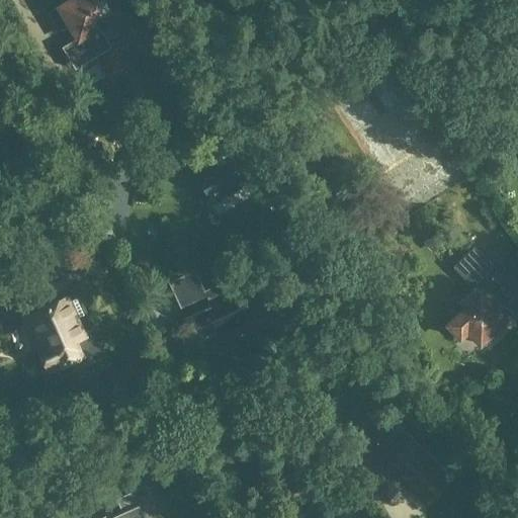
[(74,39),(82,54),(97,45),(88,29),(97,24),(82,0),(68,0),(49,11),(58,27),(69,20),(78,36),(74,39)]
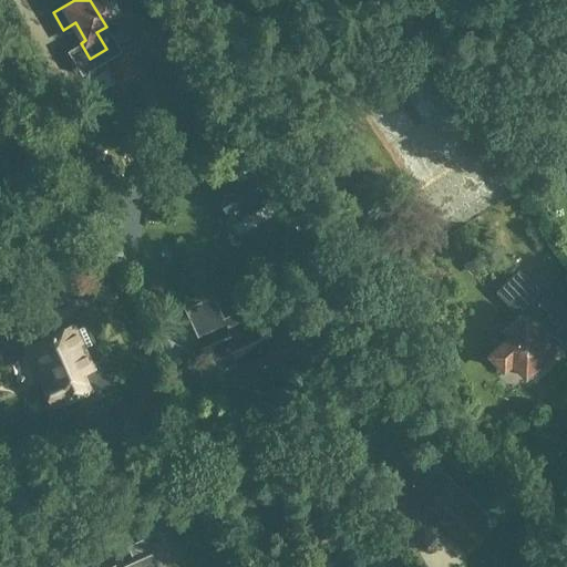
[(90,0),(106,27),(120,19),(130,37),(144,29),(133,10),(129,12),(121,0),(90,0)]
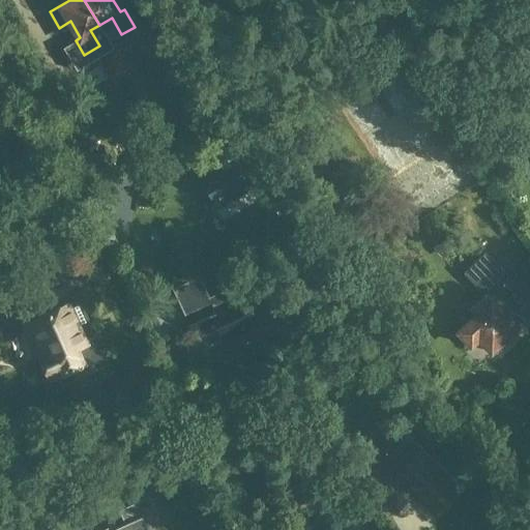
[(231,0),(239,12),(259,0),(258,0),(231,0)]
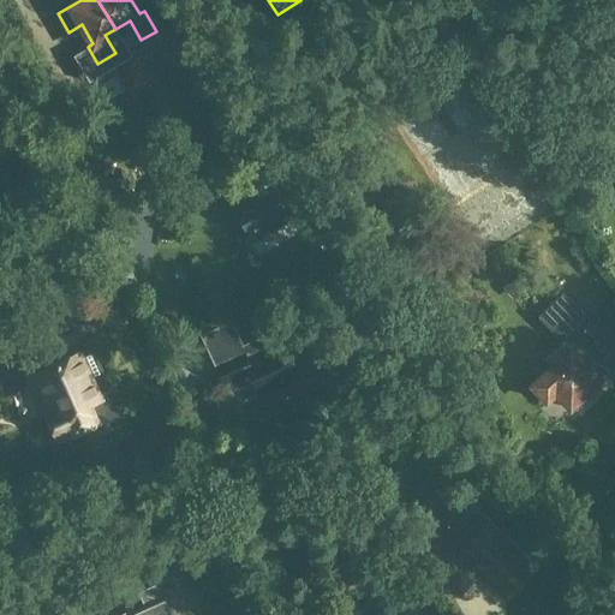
[(120,77),(142,64),(135,52),(113,64),(120,77)]
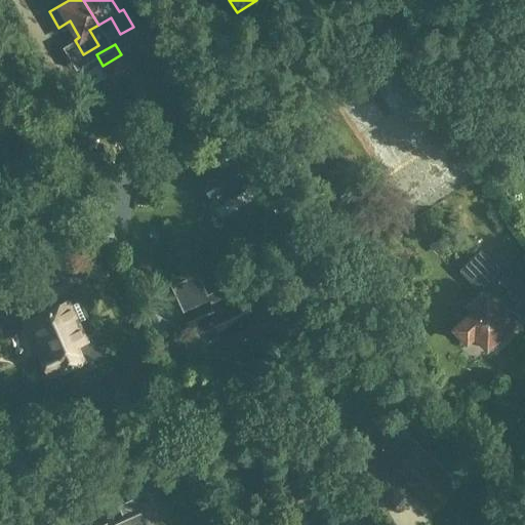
[(209,166),(197,173),(219,208),(248,191),(245,186),(255,179),(243,160),(246,158),(232,136),(209,151),(217,164),(210,167),(209,166)]
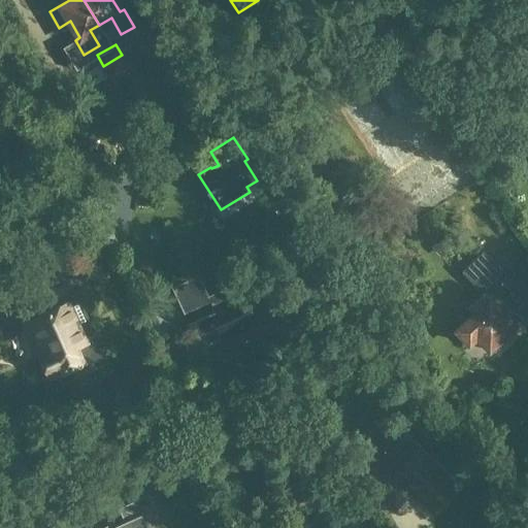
[(469,342),(475,335),(489,349),(490,348),(494,352),(516,330),(512,327),(514,325),(505,317),(509,311),(488,289),(504,272),(483,250),(462,270),(484,293),(460,317),(465,322),(457,330),(469,342)]
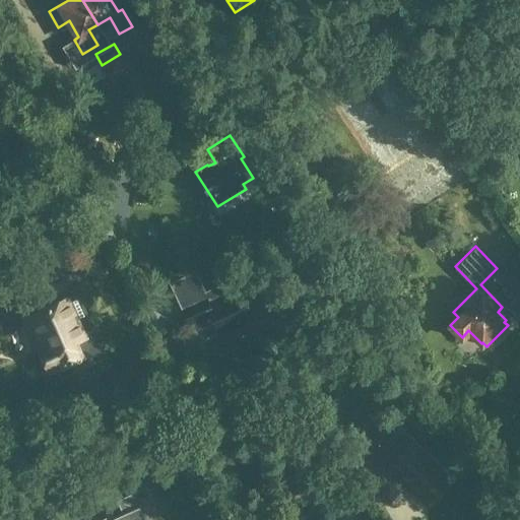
[(190,323),(213,312),(222,330),(255,315),(242,287),(209,303),(206,298),(183,309),(190,323)]
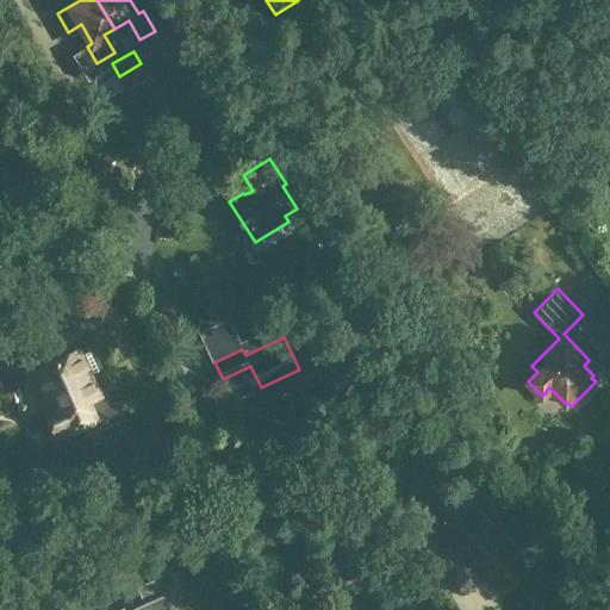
[(44,409),(56,435),(106,412),(99,394),(99,393),(79,347),(32,368),(49,406),(44,409)]
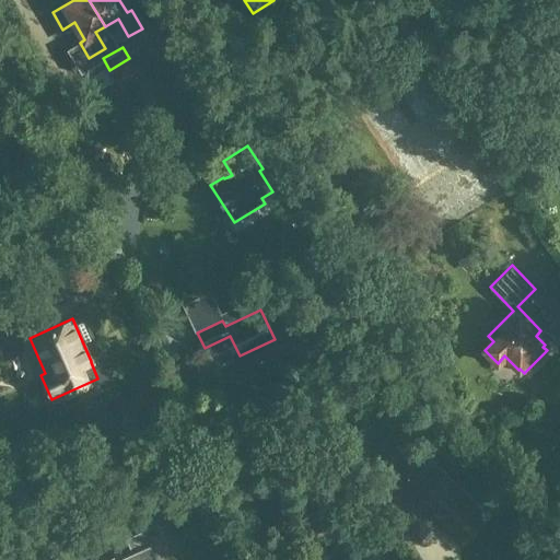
[(155,559),(152,552),(167,546),(159,524),(126,538),(132,553),(116,559),(155,559)]
